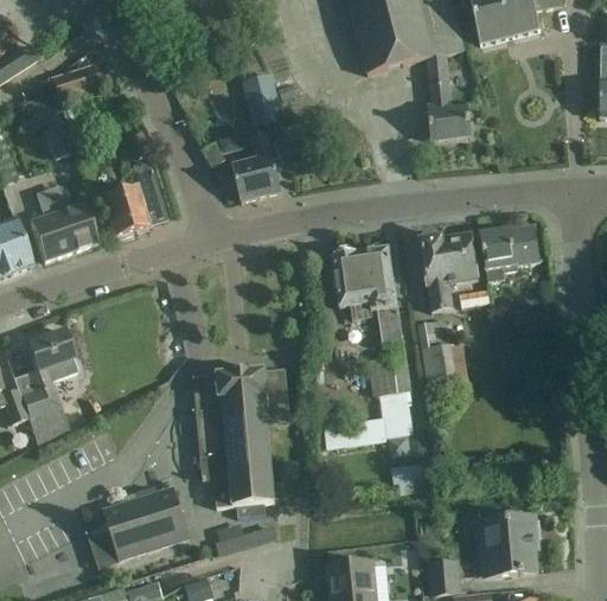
[(446,53),(464,50),(451,0),(346,0),(366,75),(427,59),(446,53)]
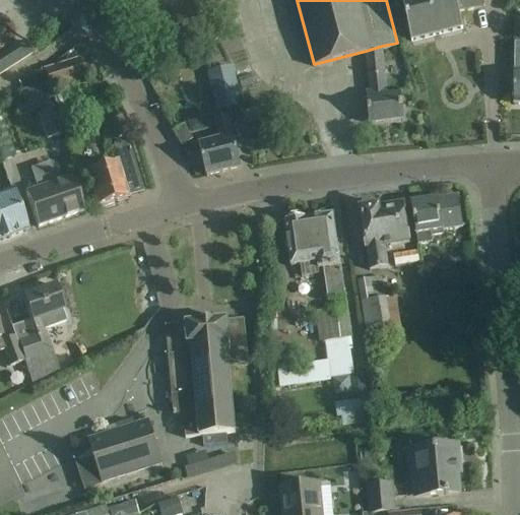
[(401,0),(406,18),(411,39),(462,25),(459,8),(484,2),(483,0),(401,0)]
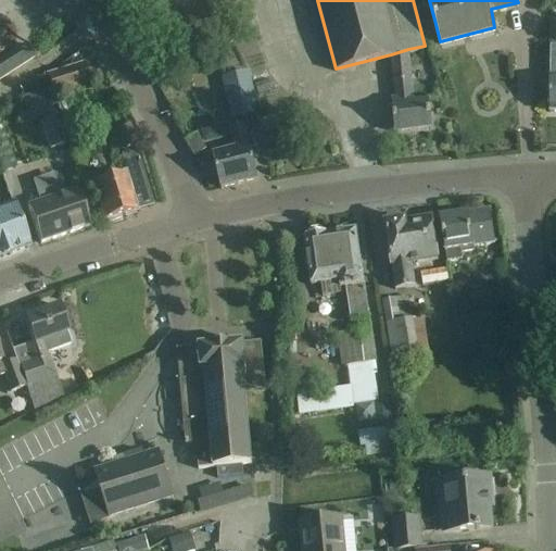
[(414,99),(408,49),(391,54),(395,96),(391,96),(395,129),(432,125),(429,97),(414,99)]
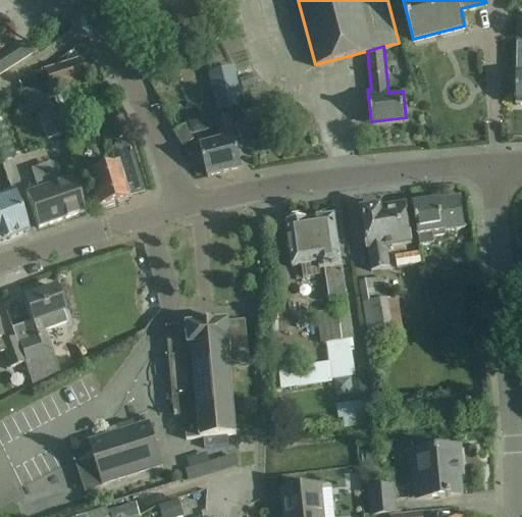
[(43,68),(49,86),(82,75),(76,58),(43,68)]
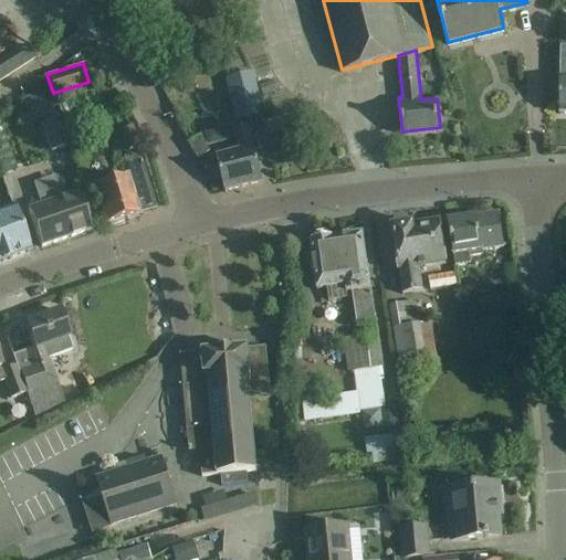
[(226,77),(236,117),(262,109),(252,71),(226,77)]
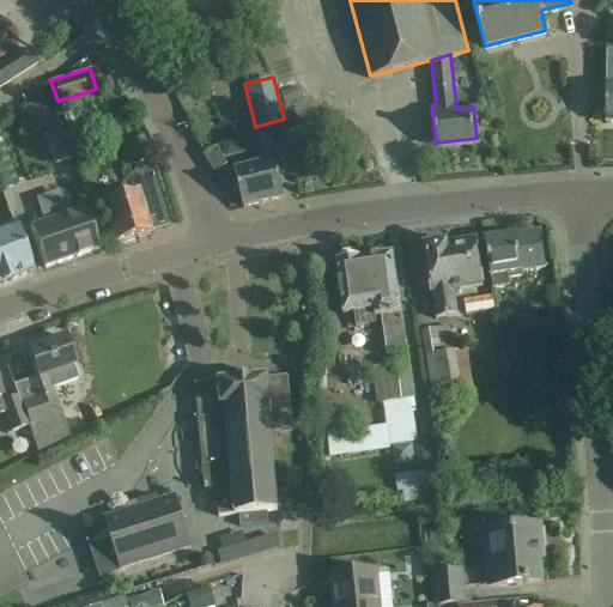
[(44,129),(54,159),(71,155),(62,125),(44,129)]
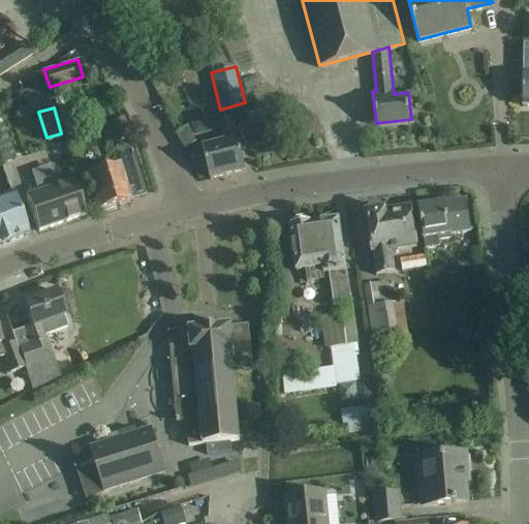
[(201,144),(210,176),(245,167),(231,115),(218,119),(223,137),(201,144)]
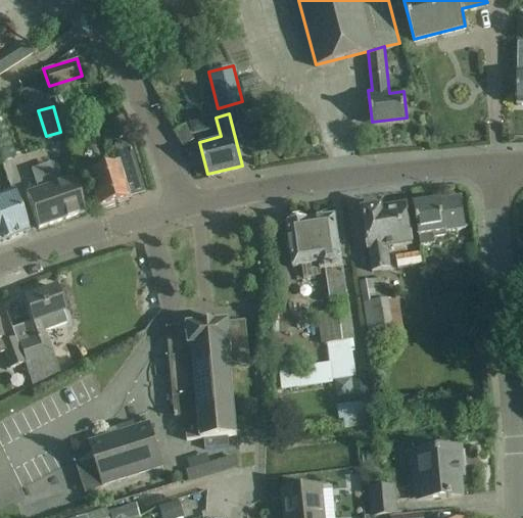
[(174,129),(182,144),(193,138),(185,123),(174,129)]
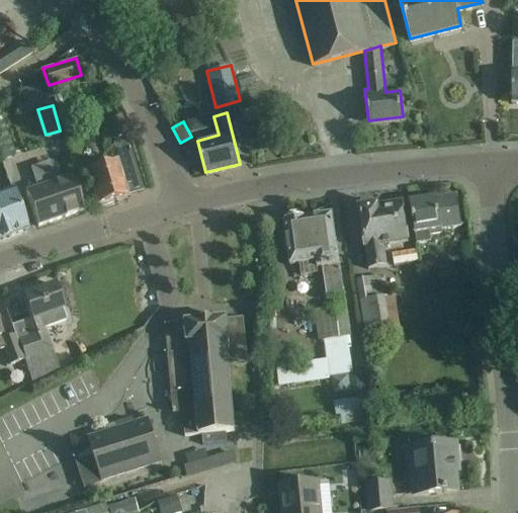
[(84,168),(94,203),(99,202),(100,204),(112,201),(111,198),(125,194),(124,193),(141,188),(125,139),(113,143),(118,158),(84,168)]
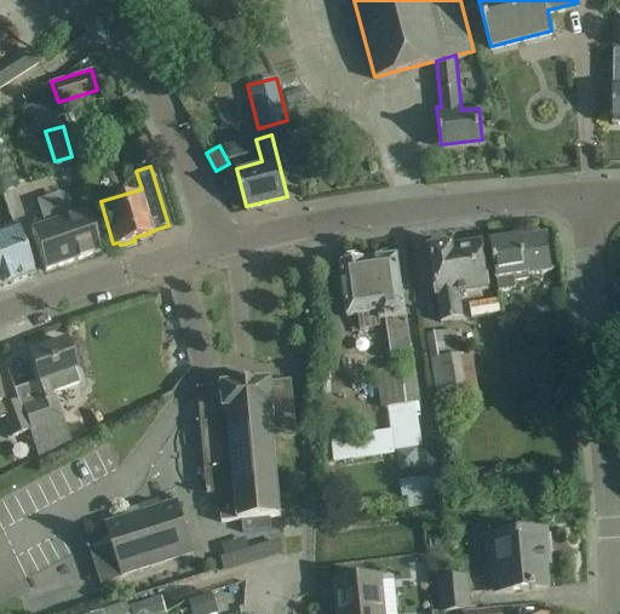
[(30,228),(44,268),(99,248),(85,208),(64,216),(57,193),(35,200),(42,223),(30,228)]
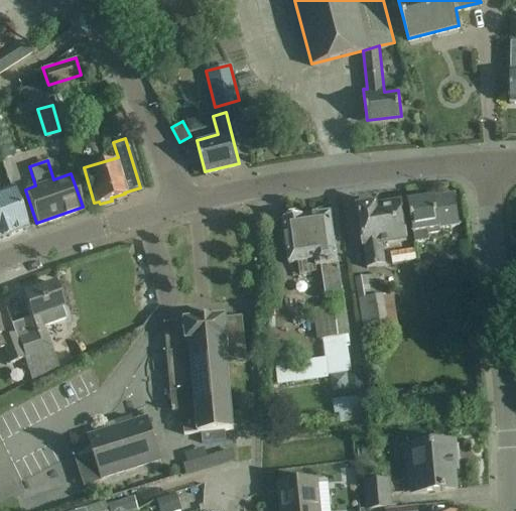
[(0,237),(25,228),(10,186),(0,189),(0,237)]
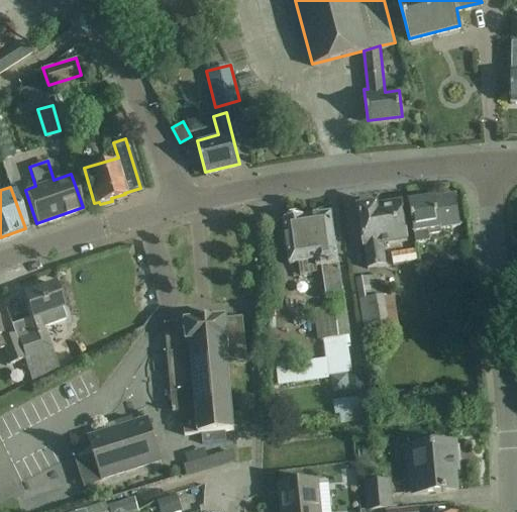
[(436,195),(440,226),(459,223),(455,192),(436,195)]
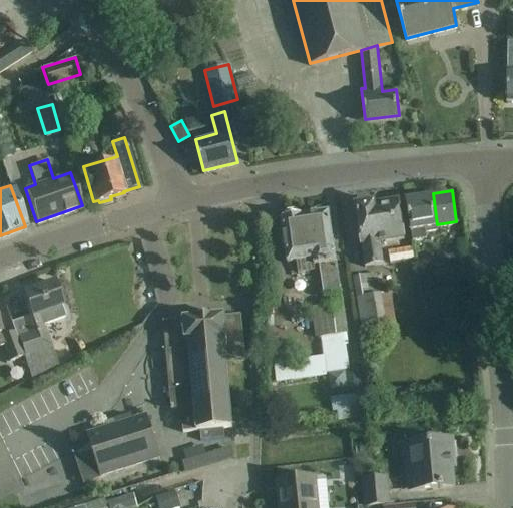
[(438,228),(437,224),(433,193),(406,197),(412,238),(417,237),(426,235),(425,229),(438,228)]
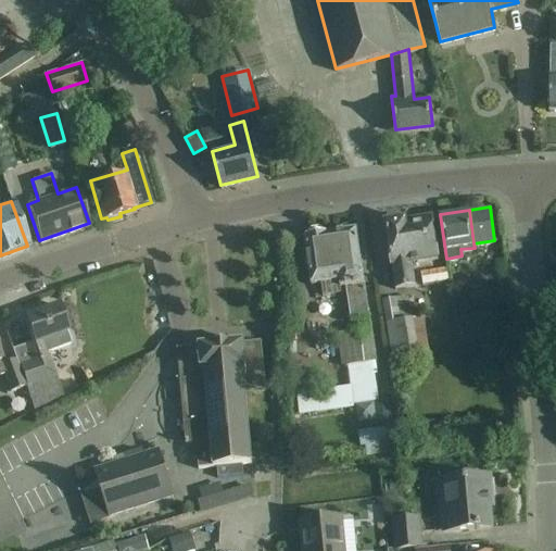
[(384,221),(388,242),(395,287),(415,284),(412,262),(438,258),(431,215),(405,220),(405,217),(403,217),(399,213),(390,215),(387,221),(384,221)]
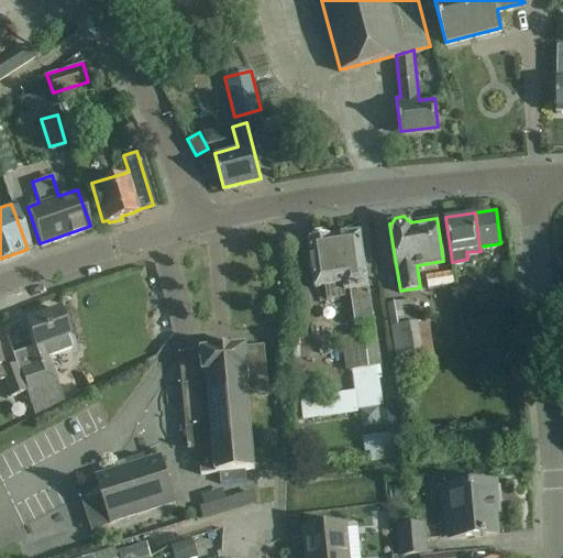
[(355,323),(361,321),(373,320),(364,252),(361,230),(330,236),(330,233),(323,229),(315,230),(310,237),(310,238),(308,239),(315,286),(326,284),(327,296),(345,294),(345,288),(350,287),(355,323)]
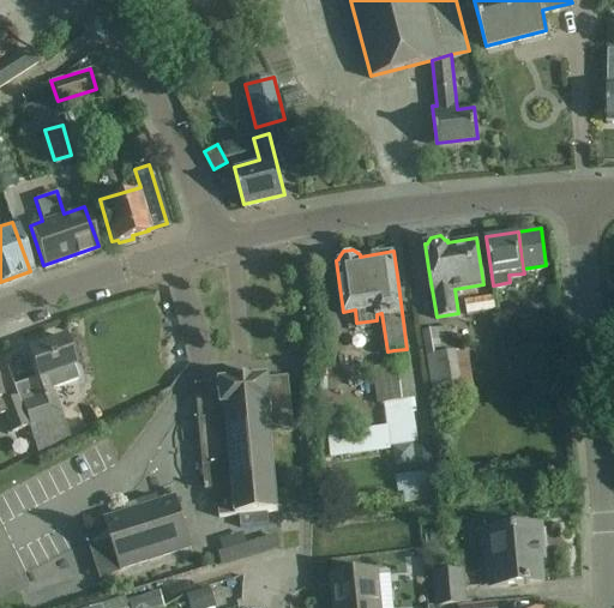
[(423,326),(434,392),(463,387),(451,323),(423,326)]
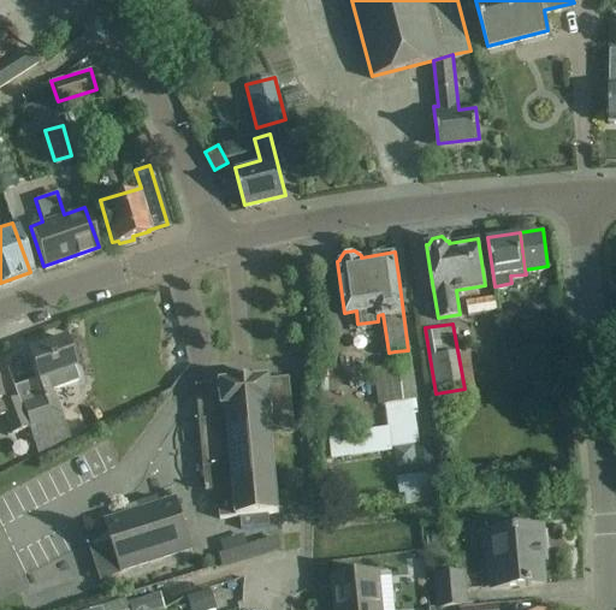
[(27,349),(34,372),(36,377),(25,380),(33,400),(21,403),(29,426),(60,415),(51,388),(75,379),(70,365),(75,363),(65,336),(27,349)]
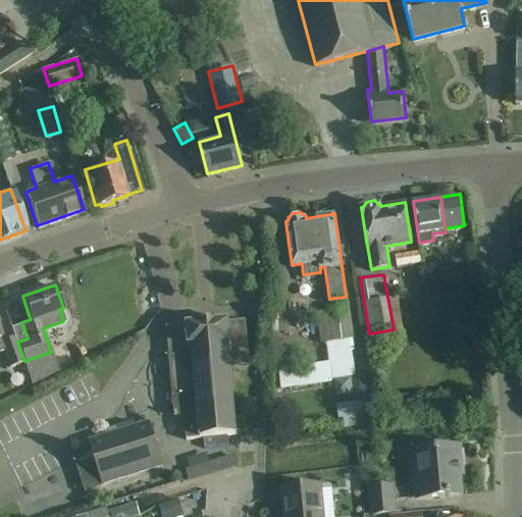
[(346,297),(334,298),(335,307),(318,309),(322,341),(326,341),(328,360),(279,366),(281,385),(331,378),(331,376),(346,375),(345,365),(350,365),(348,348),(352,348),(351,337),(352,337),(346,297)]
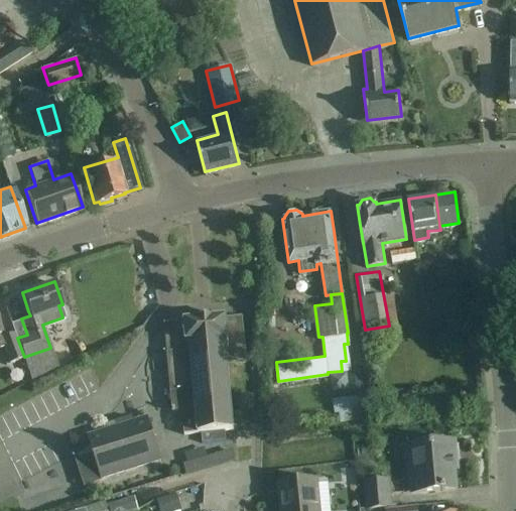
[(458,294),(437,296),(436,296),(439,325),(461,323),(458,294)]
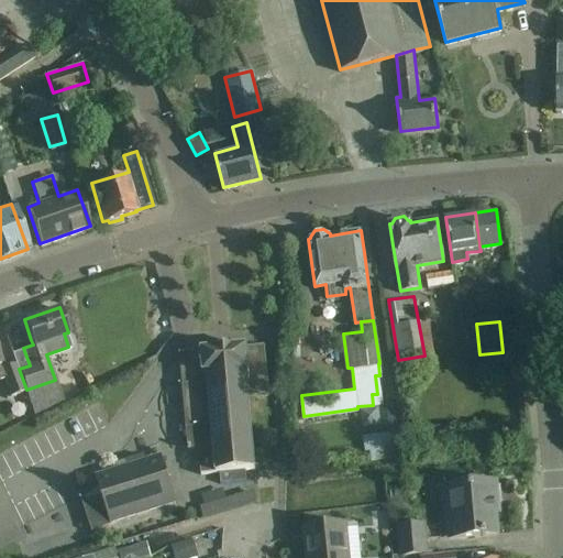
[(264,342),(247,345),(231,346),(231,340),(216,341),(217,347),(179,351),(188,447),(198,446),(200,471),(254,467),(249,394),(268,392),(264,342)]
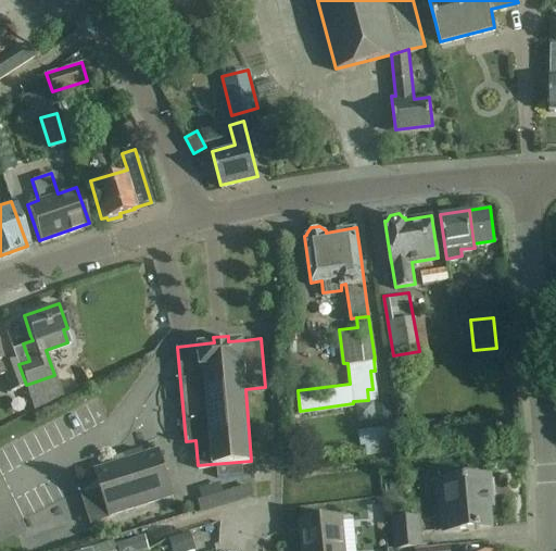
[(1,362),(0,360),(0,372),(3,372),(10,390),(24,386),(13,358),(1,362)]
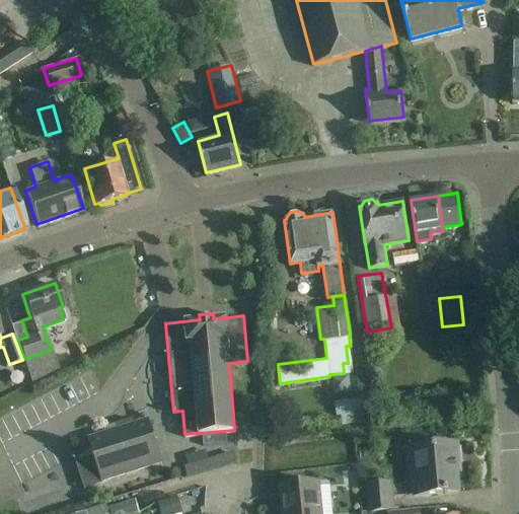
[(360,358),(362,375),(379,373),(376,356),(360,358)]
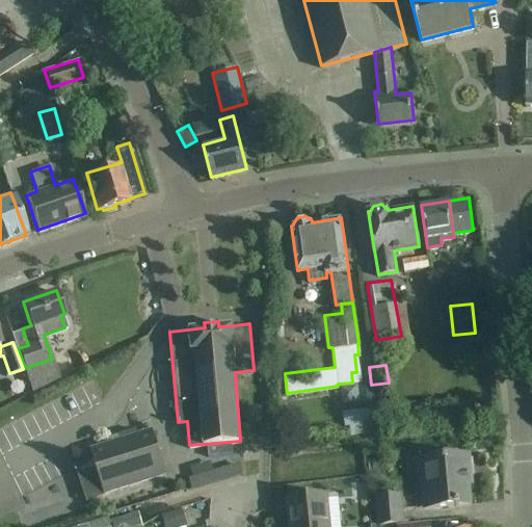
[(136,427),(118,432),(121,439),(91,447),(97,465),(77,471),(86,500),(107,493),(106,491),(164,472),(151,428),(138,432),(136,427)]
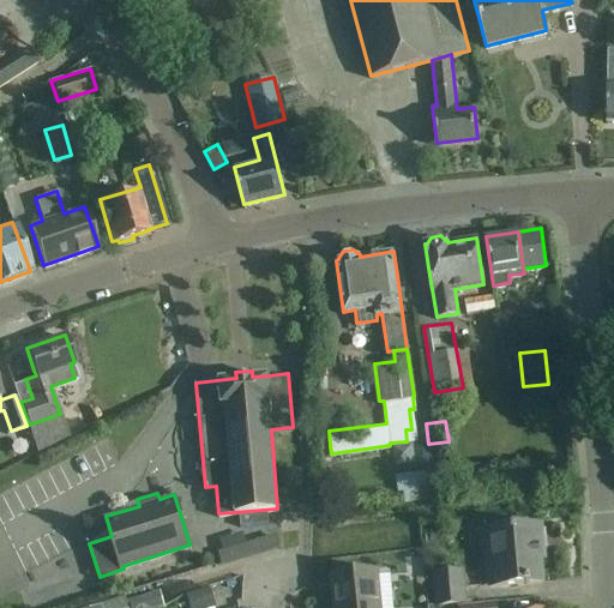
[(288,519),(235,536),(240,552),(293,535),(288,519)]
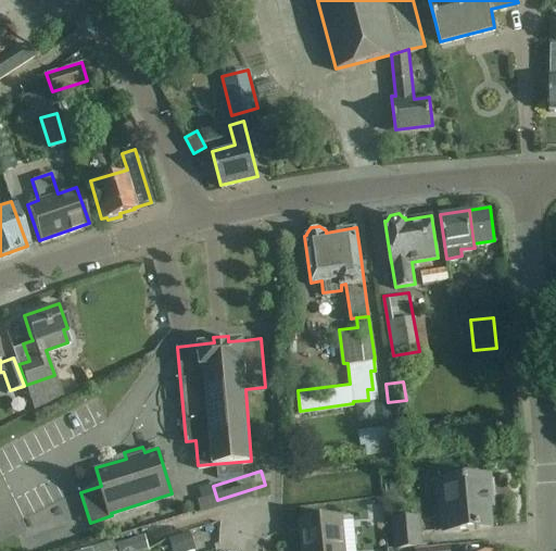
[(489,474),(467,476),(437,478),(441,528),(489,524),(488,503),(492,503),(489,474)]
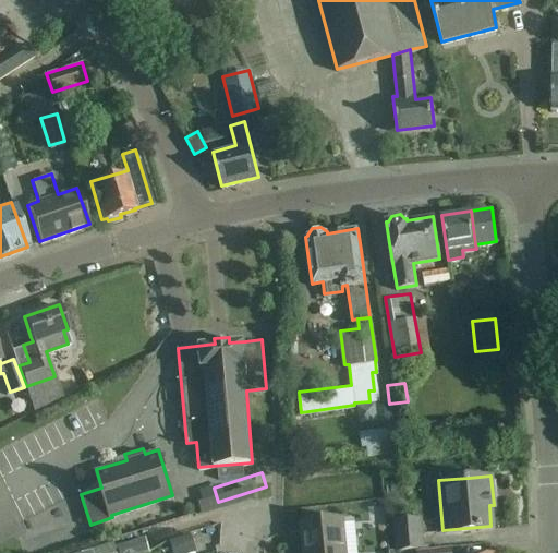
[(209,518),(211,533),(232,531),(231,516),(209,518)]
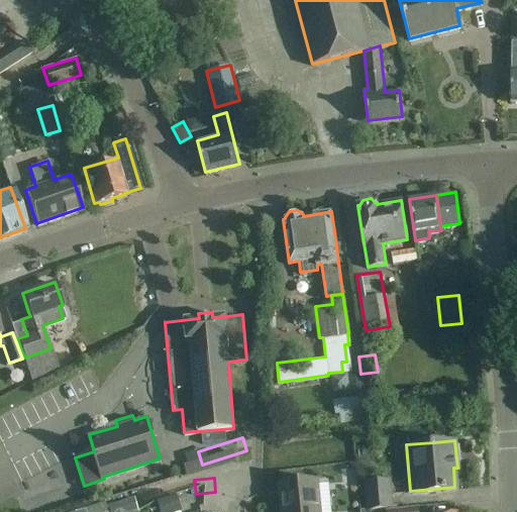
[(280,482),(283,511),(319,511),(316,479),(280,482)]
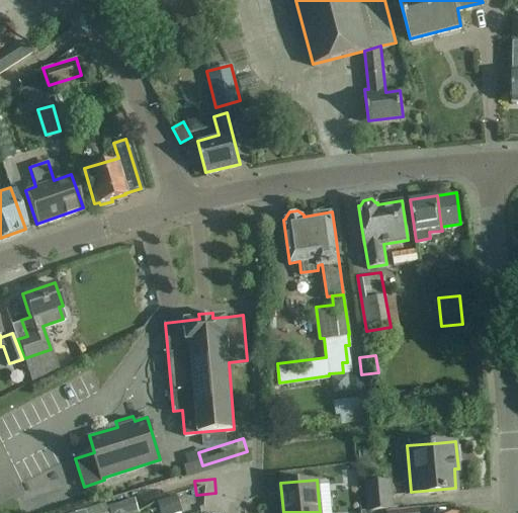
[(365,482),(367,507),(392,505),(390,480),(365,482)]
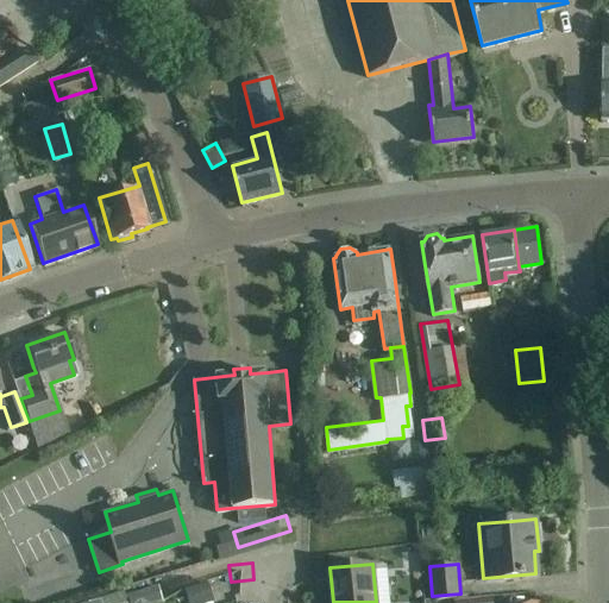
[(126,592),(130,602),(156,602),(155,600),(164,597),(159,582),(126,592)]
